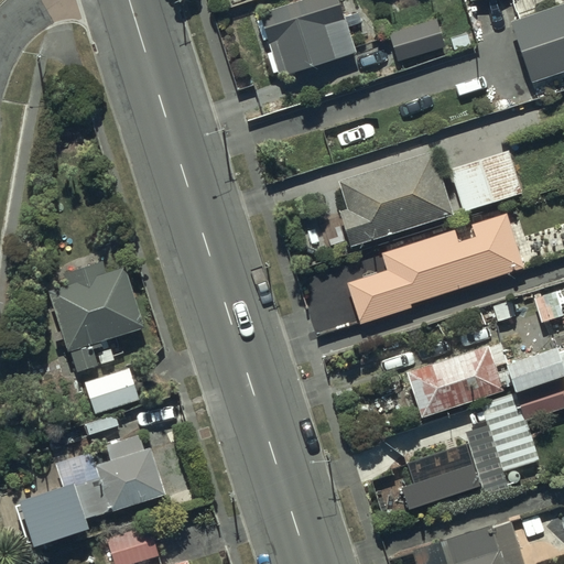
[(357,54),(337,0),(308,0),(261,17),(282,79),(357,54)]
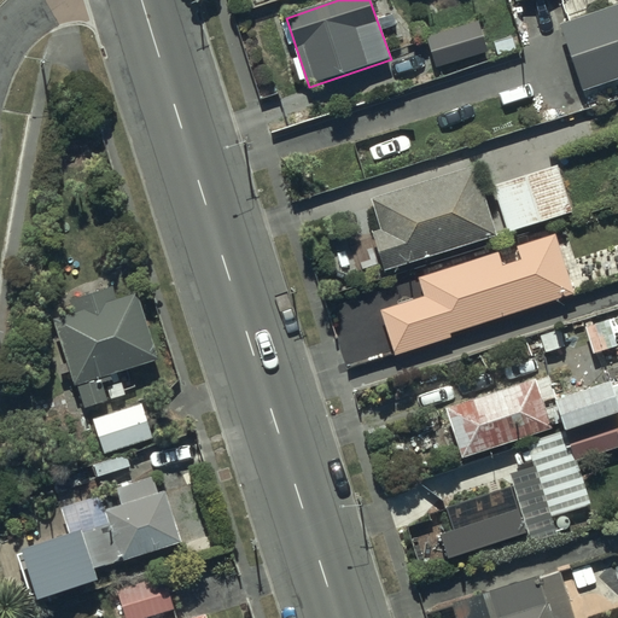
[(617,0),(612,0),(607,3),(608,7),(555,24),(577,89),(617,76),(617,0)]
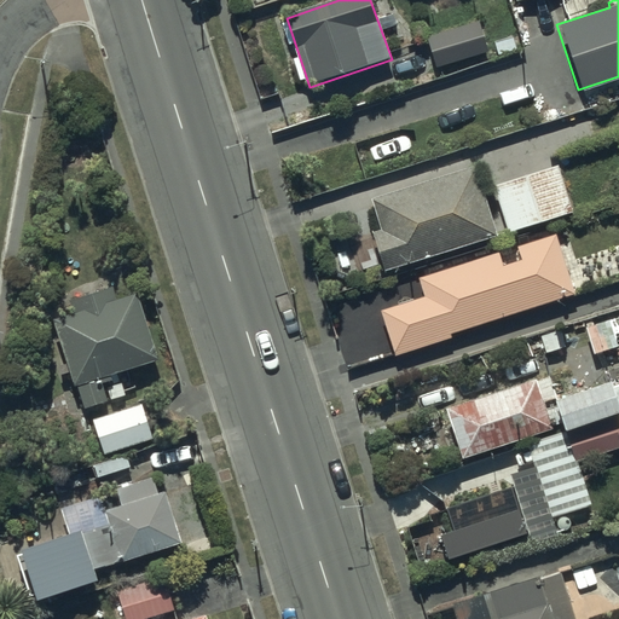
[(437,64),(486,48),(478,22),(429,38),(437,64)]
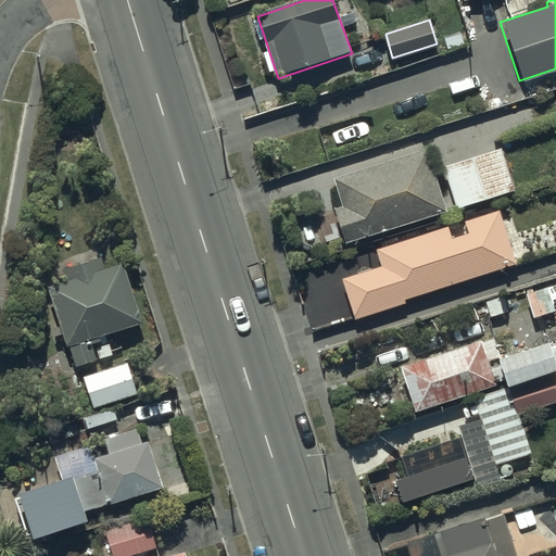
[(446,207),(426,147),(335,177),(343,204),(335,207),(346,241),(446,207)]
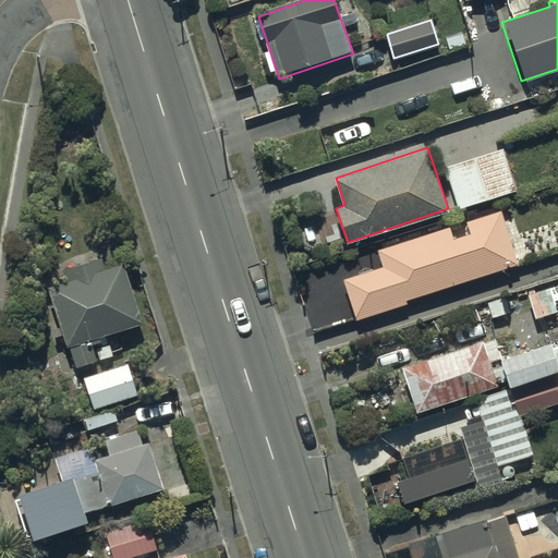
[(502,147),(493,150),(453,162),(446,165),(458,206),(516,189),(502,147)]
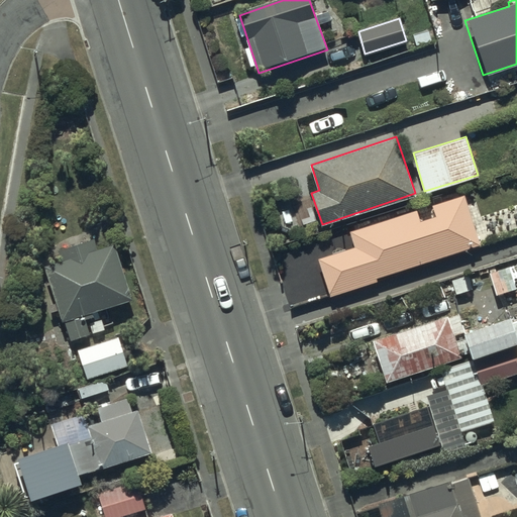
[(417,208),(351,229),(356,245),(319,257),(331,295),(379,279),(378,276),(481,242),(464,195),(432,206),(434,213),(420,217),(417,208)]
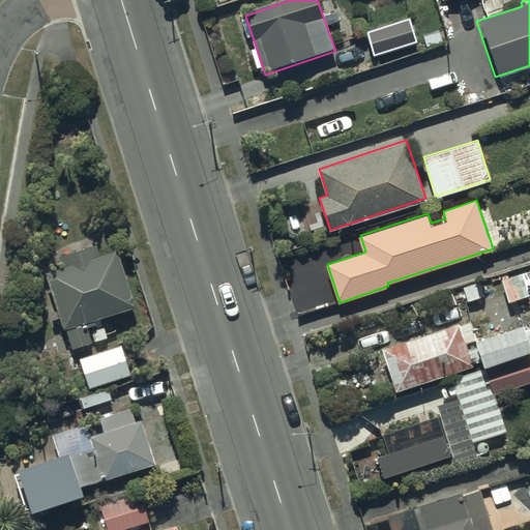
[(96,256),(93,247),(56,259),(59,269),(40,274),(52,313),(47,315),(49,321),(55,319),(58,331),(61,330),(68,351),(110,337),(107,326),(94,330),(92,322),(131,310),(114,251),(96,256)]
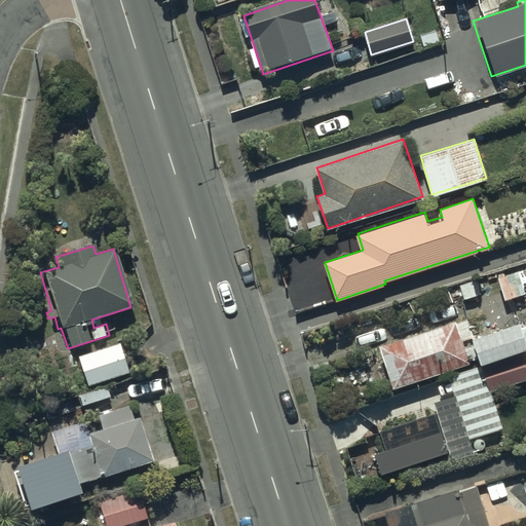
[(525,267),(516,271),(515,267),(497,273),(505,298),(525,291),(525,267)]
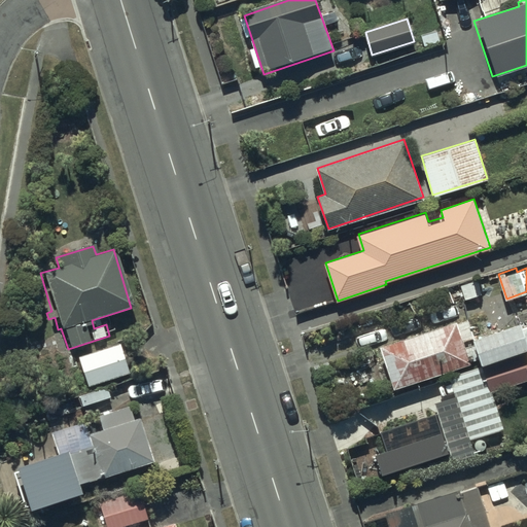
[(393,387),(466,362),(461,348),(473,344),(470,336),(475,335),(468,318),(456,322),(455,319),(379,345),(393,387)]
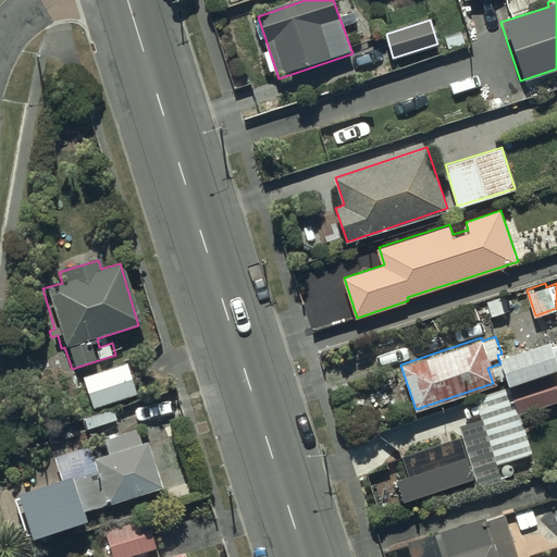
[(502,354),(497,355),(500,363),(507,383),(556,366),(556,342),(551,344),(547,337),(502,354)]
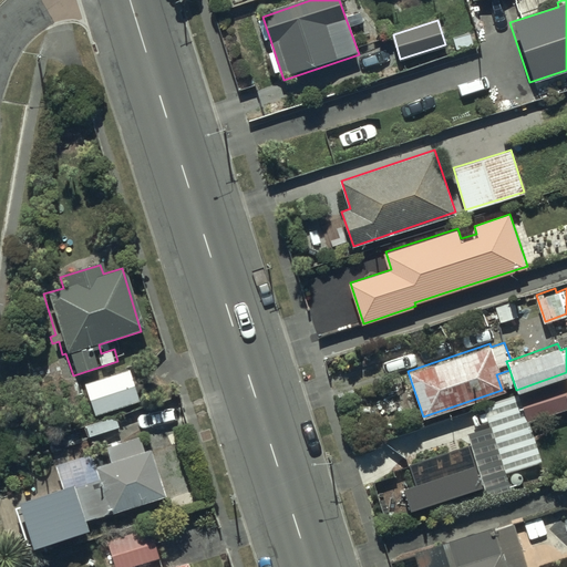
[(136,403),(126,372),(82,385),(91,416),(136,403)]
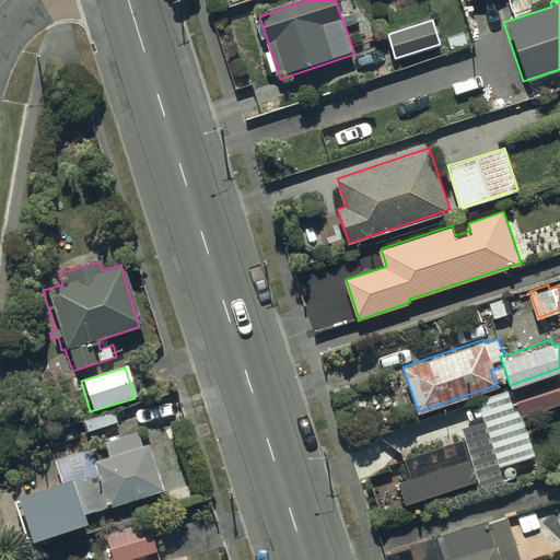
[(559,373),(541,380),(544,383),(511,394),(518,419),(559,406),(559,373)]
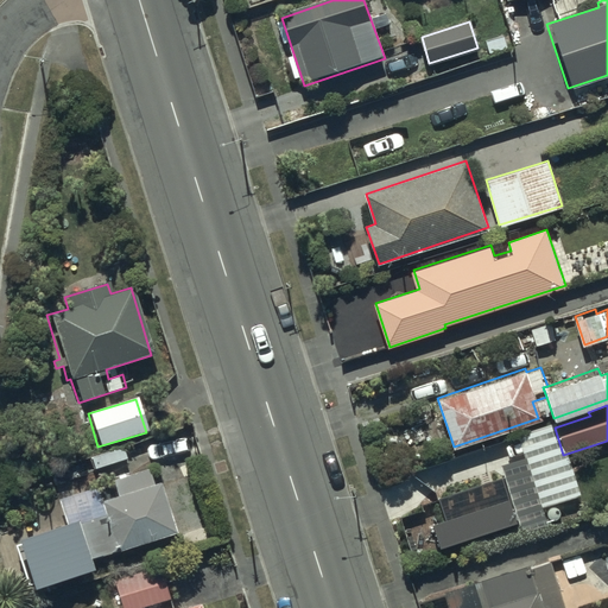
[(153,486),(149,470),(113,482),(114,487),(96,494),(95,488),(58,500),(68,525),(14,543),(30,590),(92,571),(88,562),(177,533),(160,483),(153,486)]
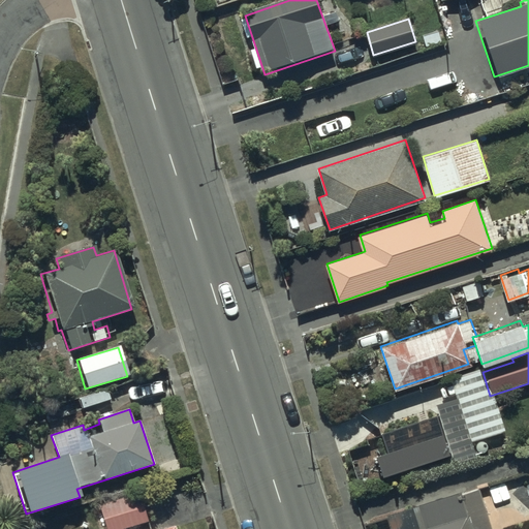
[(389,453),(376,457),(383,478),(452,456),(438,416),(382,435),(389,453)]
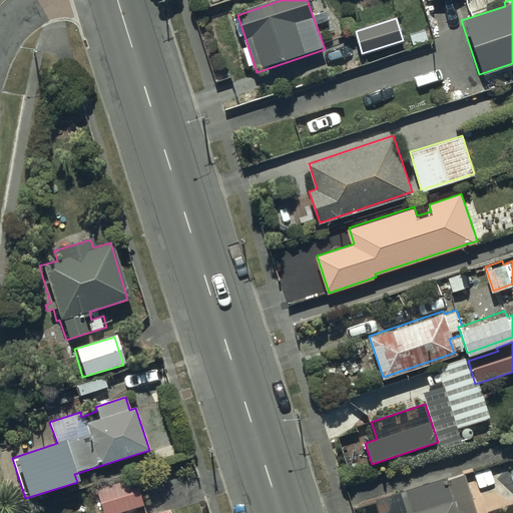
[(473,512),(461,476),(443,482),(442,479),(372,504),(374,512),(473,512)]
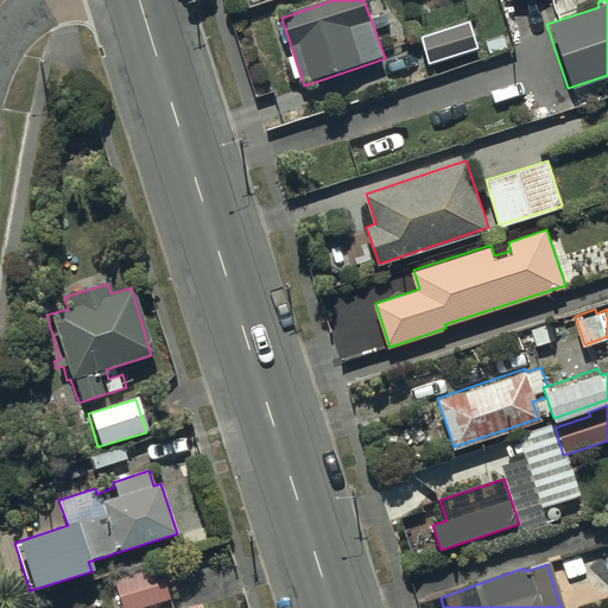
[(140,607),(166,600),(159,575),(113,589),(119,607),(140,607)]
